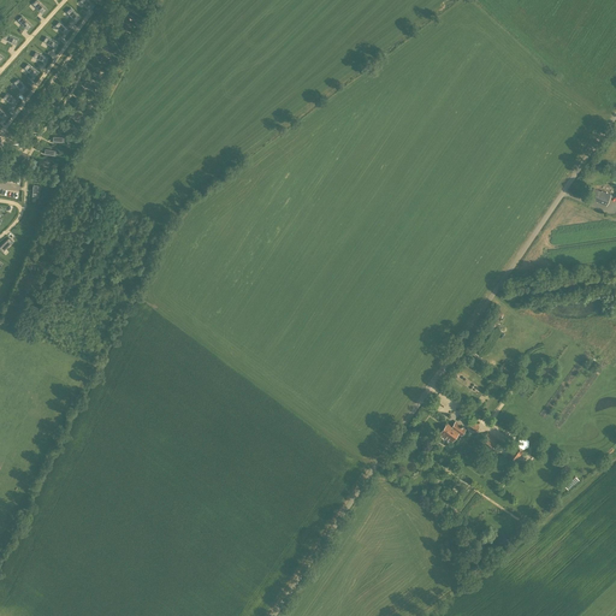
[(88,0),(83,0),(82,3),(89,9),(90,9),(92,10),(95,5),(93,4),(88,0)]
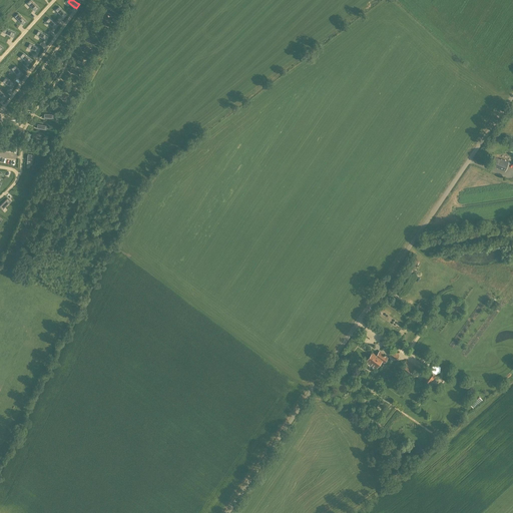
[(32,1),(29,4),(34,10),(35,11),(39,8),(37,6),(32,1)]
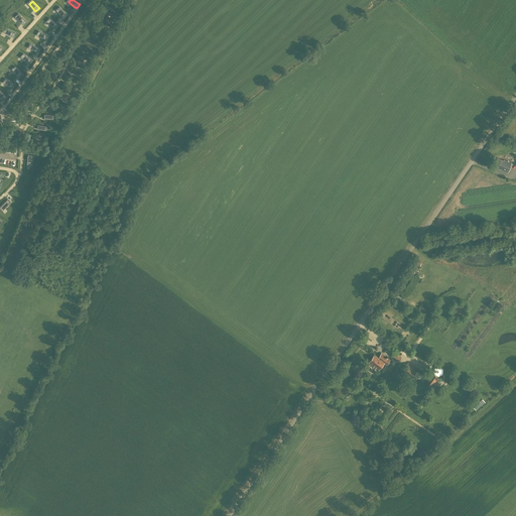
[(105,4),(103,8),(114,16),(116,14),(117,13),(117,12),(105,4)]
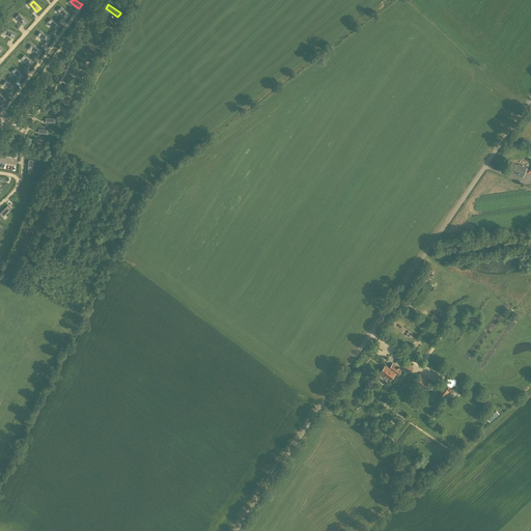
[(62,8),(59,11),(64,18),(65,19),(70,16),(67,14),(62,8)]
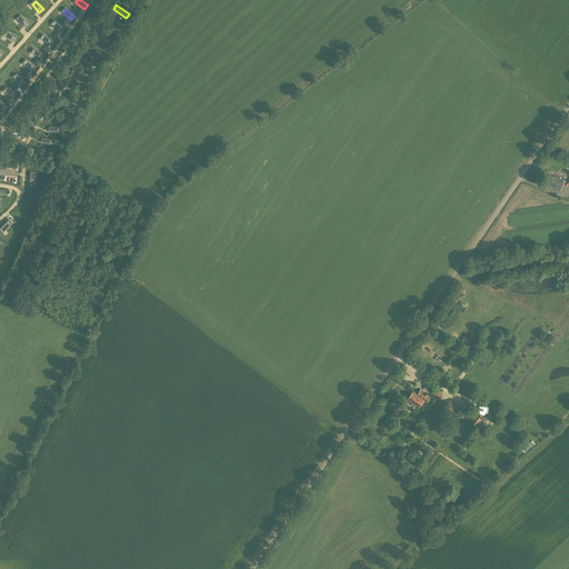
[(21,17),(18,20),(25,26),(26,28),(29,23),(28,22),(21,17)]
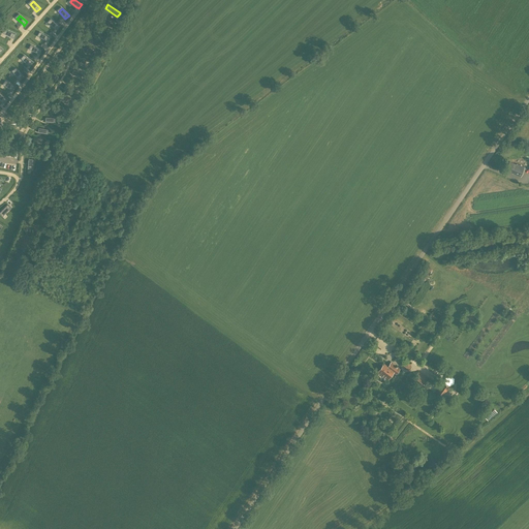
[(105,18),(103,22),(110,26),(112,22),(105,18)]
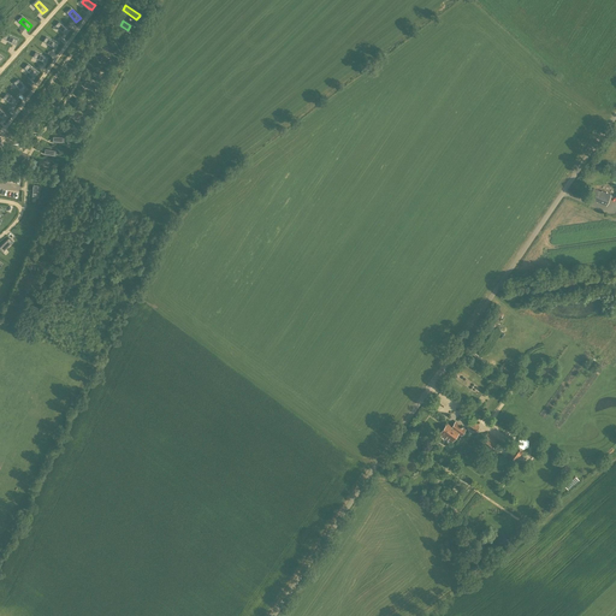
[(61,23),(58,27),(65,33),(66,34),(70,30),(67,29),(61,23)]
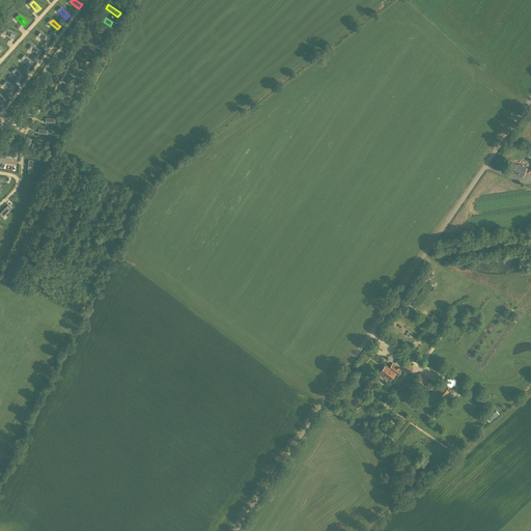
[(6,29),(4,33),(11,37),(14,38),(16,34),(14,33),(6,29)]
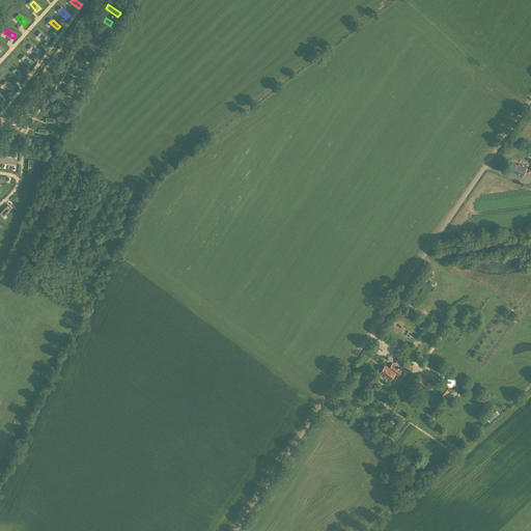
[(42,32),(39,36),(47,40),(48,42),(51,37),(49,36),(42,32)]
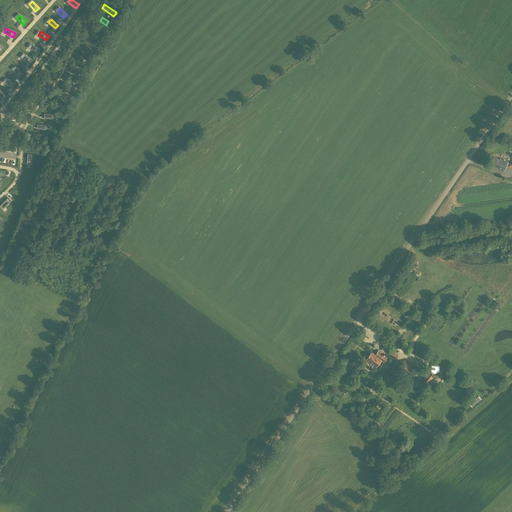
[(89,36),(86,40),(93,44),(95,40),(89,36)]
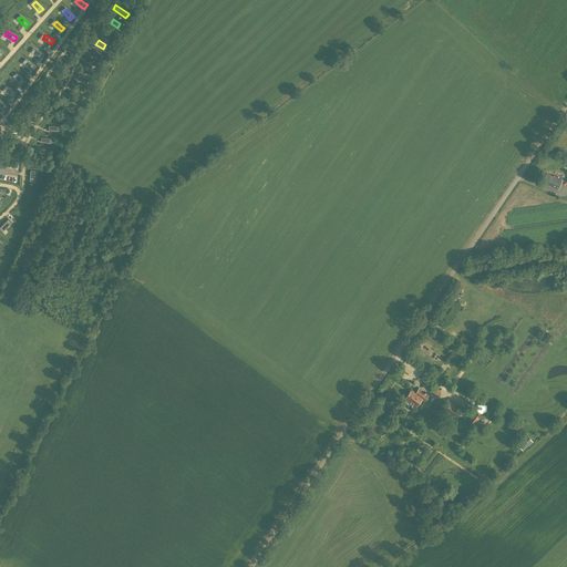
[(35,49),(33,53),(41,57),(42,58),(44,53),(42,52),(35,49)]
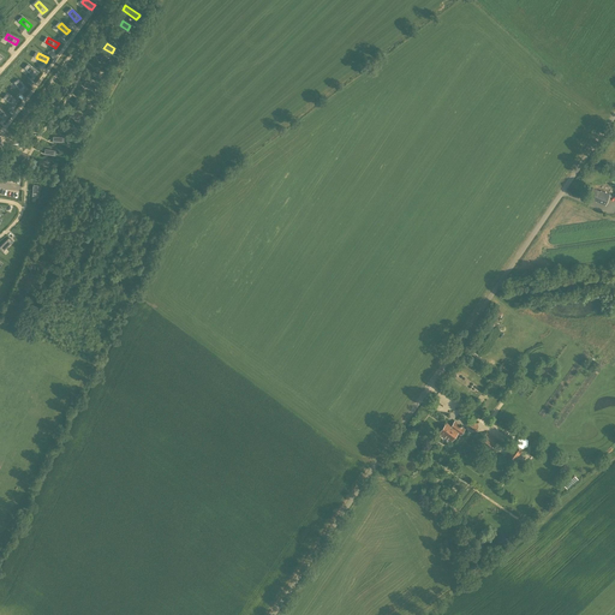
[(30,65),(27,70),(34,76),(35,77),(39,72),(36,71),(30,65)]
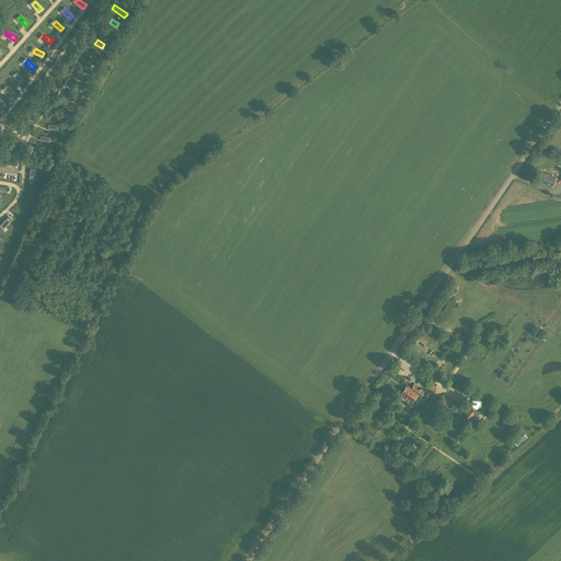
[(86,63),(83,67),(90,71),(93,68),(86,63)]
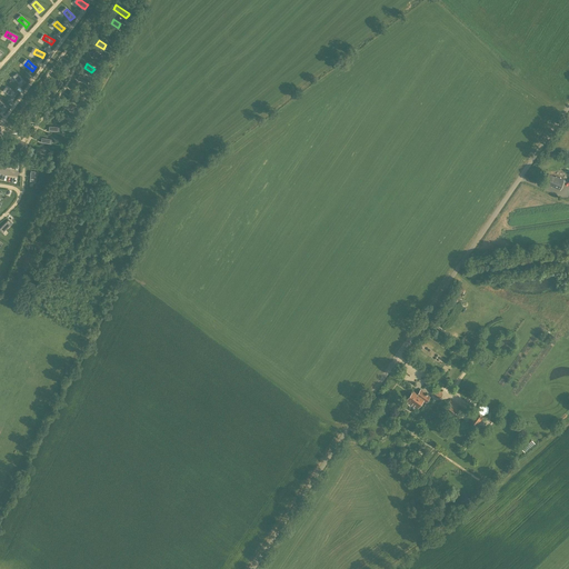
[(19,75),(15,78),(20,85),(21,86),(26,82),(23,81),(19,75)]
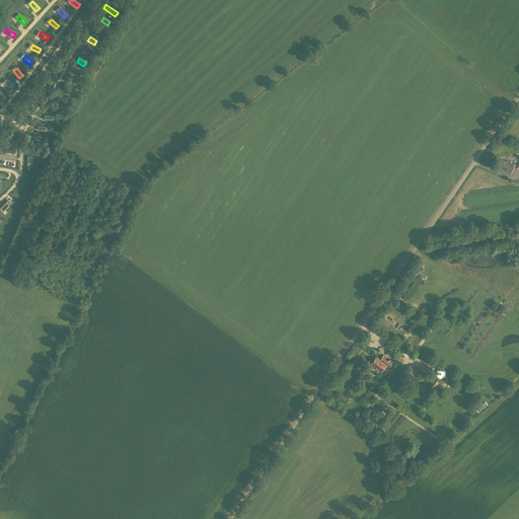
[(7,80),(5,83),(11,87),(13,88),(15,85),(13,83),(7,80)]
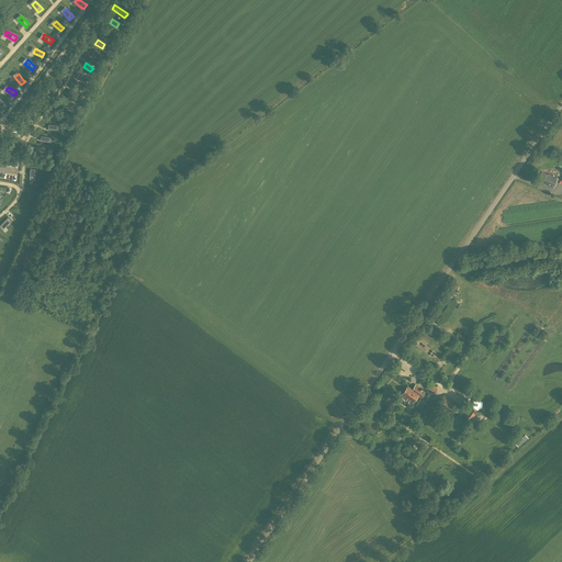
[(38,100),(32,108),(35,112),(43,103),(38,100)]
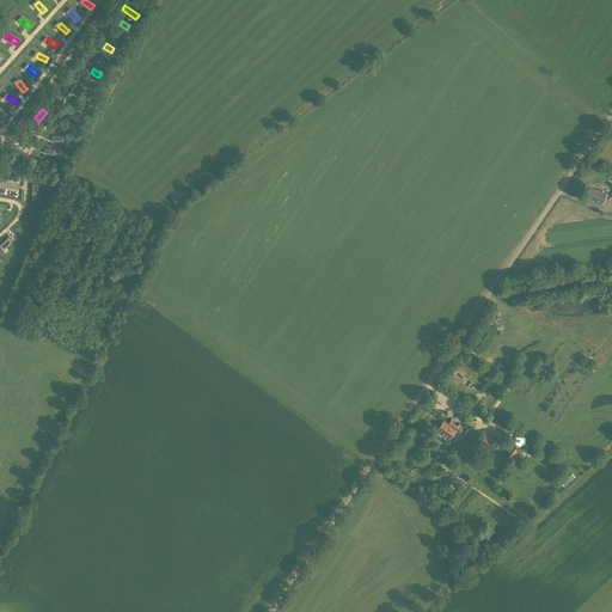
[(16,151),(6,161),(14,167),(23,157),(25,155),(17,148),(16,151)]
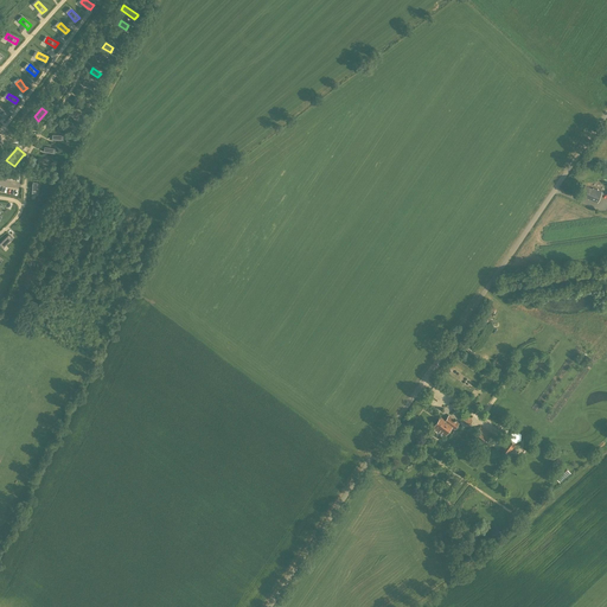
[(589,198),(588,199),(598,203),(602,192),(593,187),(593,189),(585,186),(581,195),(589,198)]
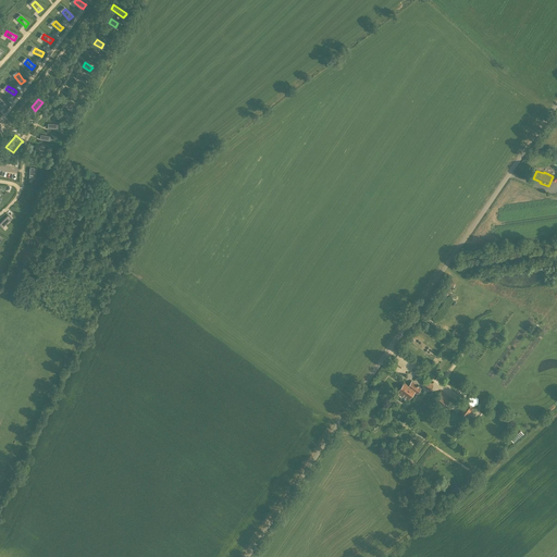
[(7,217),(1,222),(4,226),(10,220),(11,219),(8,215),(7,217)]
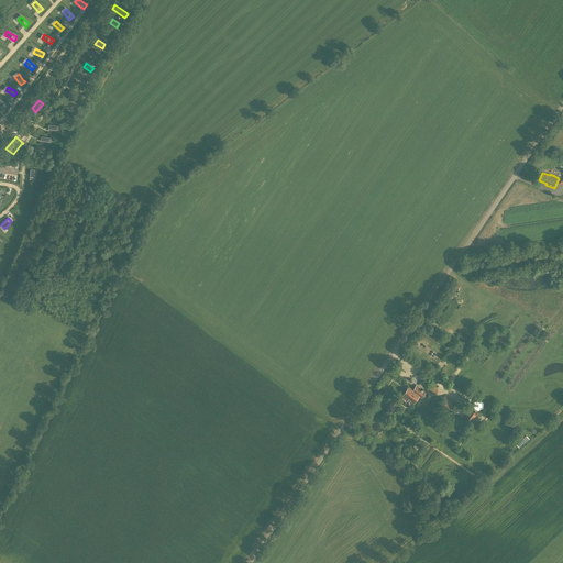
[(430,383),(426,388),(434,395),(438,390),(437,389),(438,388),(430,383)]
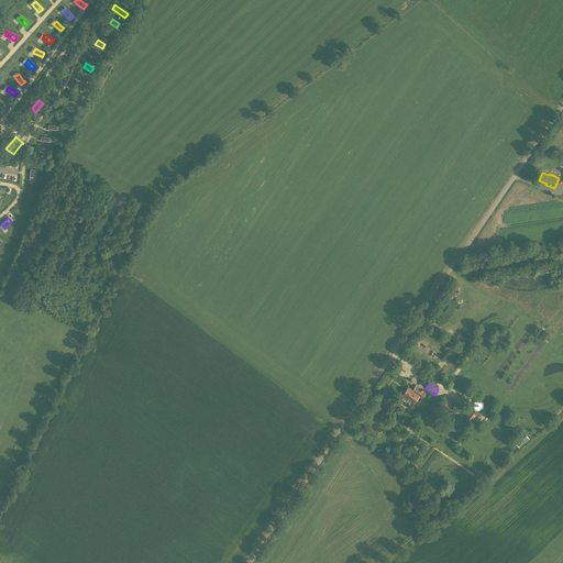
[(426,393),(416,386),(412,390),(409,387),(403,396),(414,404),(419,397),(421,399),(426,393)]
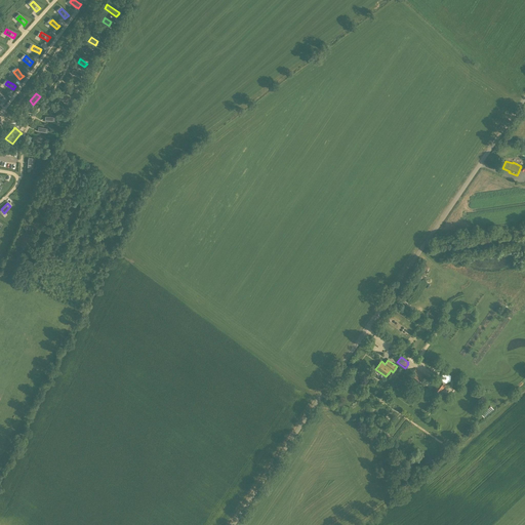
[(426,376),(415,368),(408,377),(418,386),(426,376)]
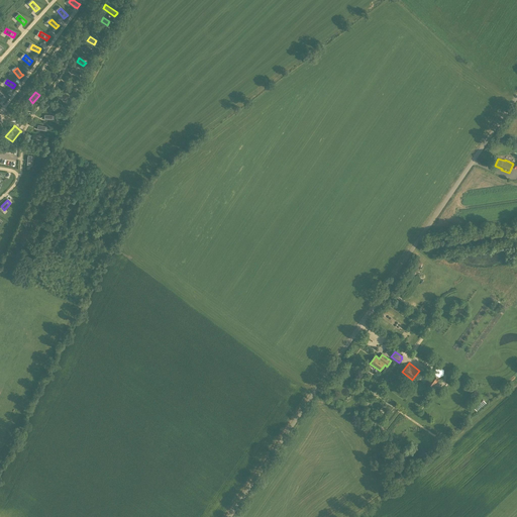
[(433,371),(443,377),(446,372),(436,366),(433,371)]
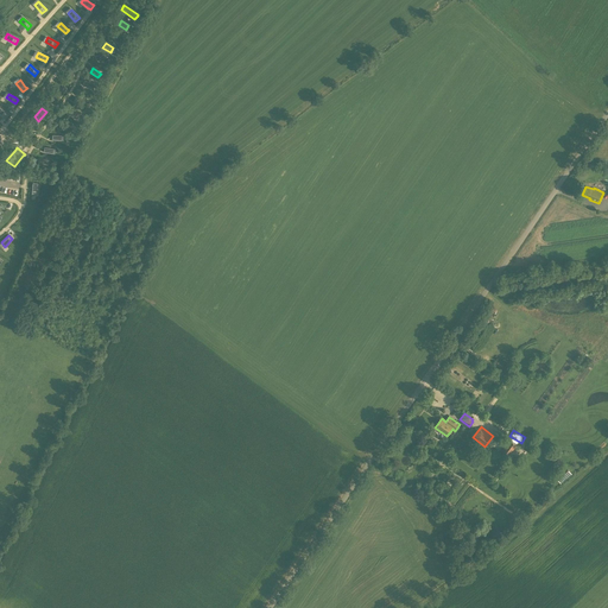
[(517,444),(510,438),(502,449),(510,454),(517,444)]
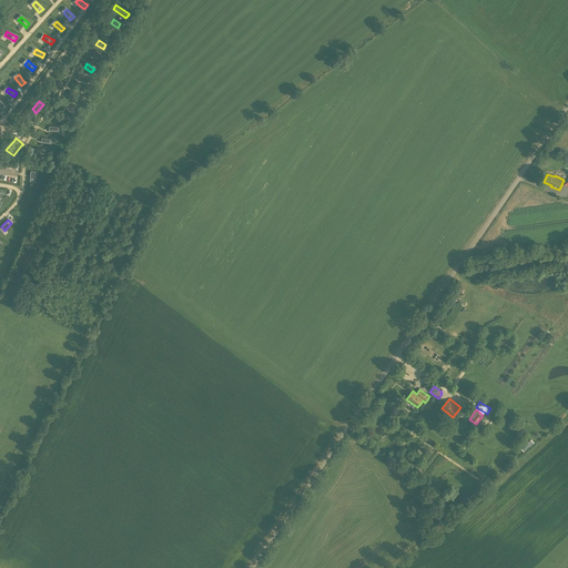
[(531,439),(520,447),(524,452),(534,443),(531,439)]
